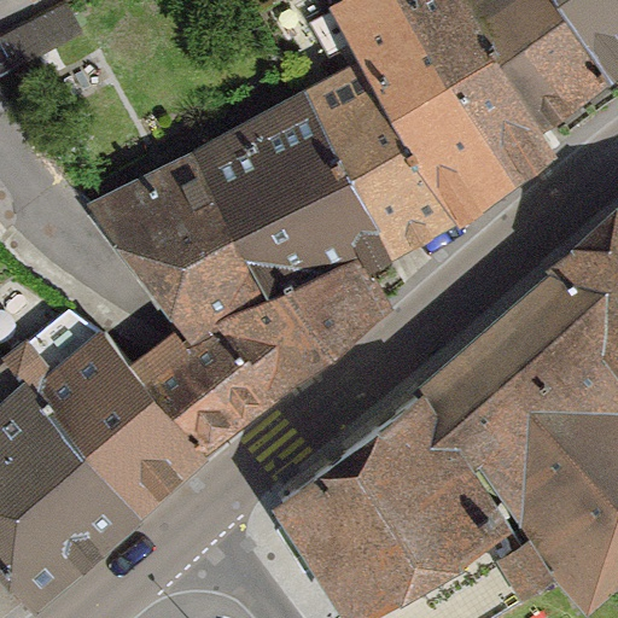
[(455,0),(328,0),(315,10),(349,64),(449,221),(554,156),(455,0)]
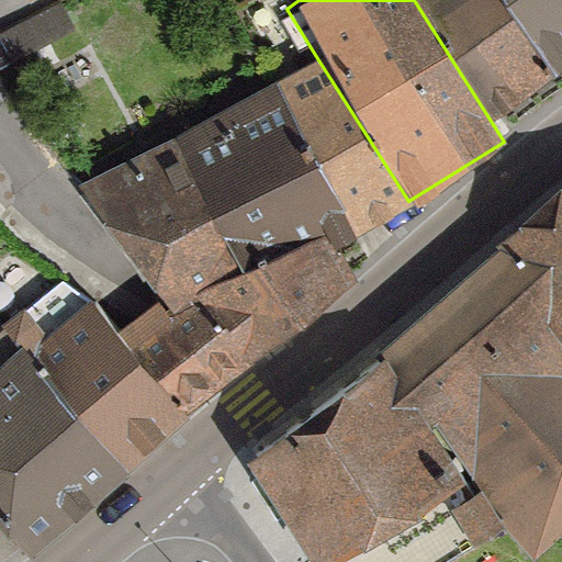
[(549,72),(503,0),(416,0),(486,111),(549,72)]
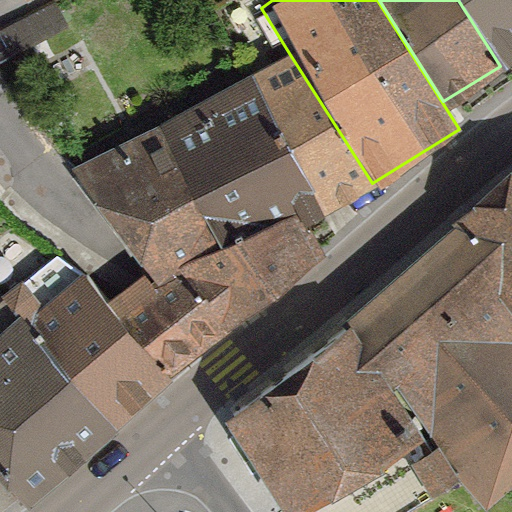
[(511,52),(511,0),(458,0),(498,62),(511,52)]
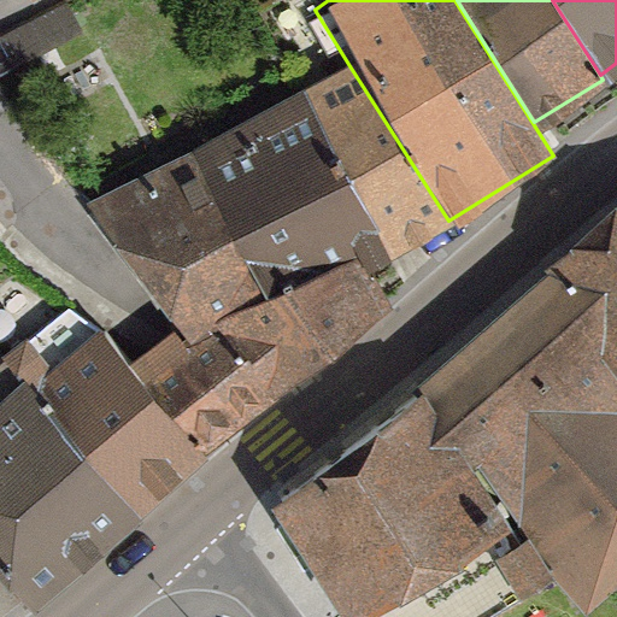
[(348,64),(87,201),(170,333),(131,362),(194,454),(386,297),(374,276),(448,221),(348,64)]
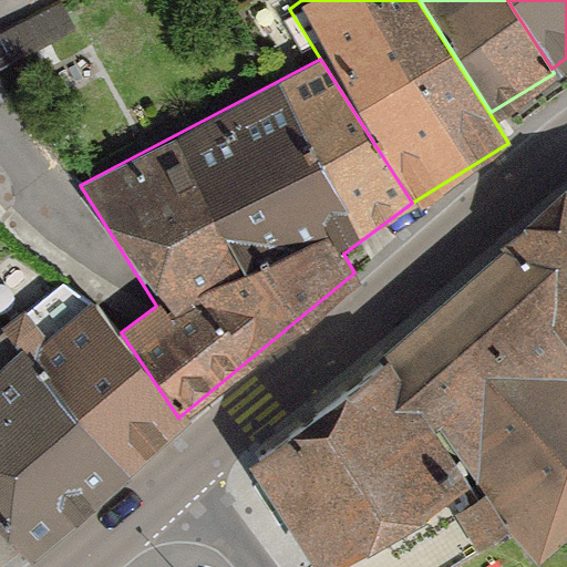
[(508,255),(385,359),(435,418),(482,486),(539,552),(566,527),(566,203),(559,209),(556,206),(544,217),(516,247),(508,255)]
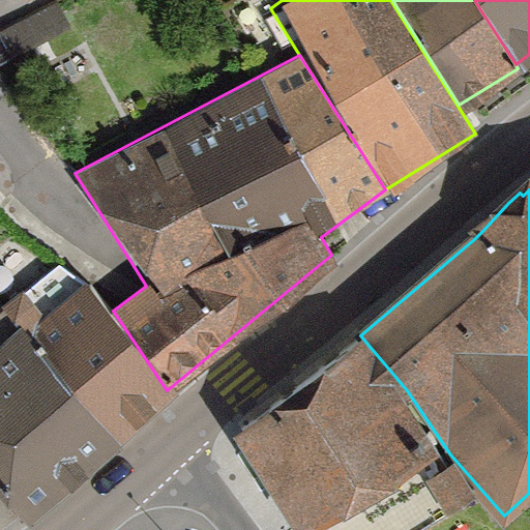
[(167,390),(78,291),(27,336),(116,435),(167,390)]
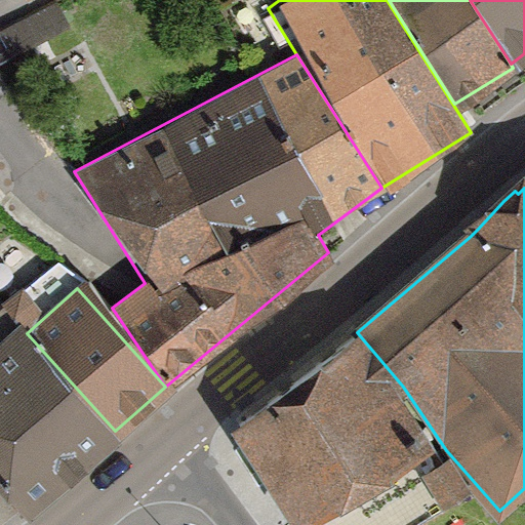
[(0,342),(0,489),(22,515),(115,431),(16,329),(0,342)]
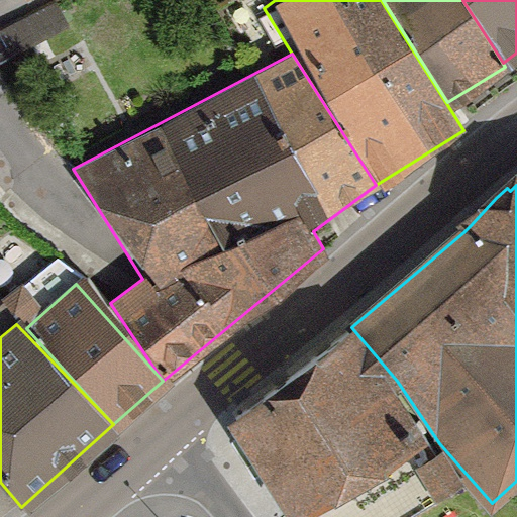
[(397,381),(351,327),(311,359),(311,360),(290,378),(289,377),(235,417),(293,512),(300,516),(403,516),(460,482),(442,450),(439,451),(433,442),(430,444),(425,435),(429,432),(420,419),(414,422),(391,386),(397,381)]
